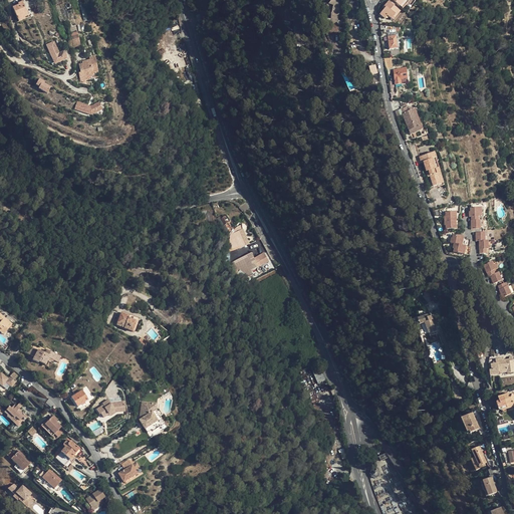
[(340,25),(342,25),(342,20),(338,21),(338,15),(340,15),(340,11),(339,11),(339,0),(336,0),(335,0),(332,0),(329,2),(327,2),(324,17),(331,18),(331,20),(326,19),(326,24),(325,24),(324,30),(326,30),(326,32),(340,32),(340,25)]
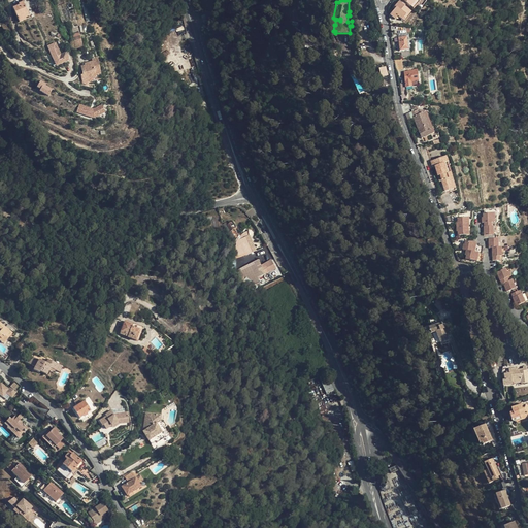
[(421,0),(416,0),(409,7),(413,9),(421,0)]
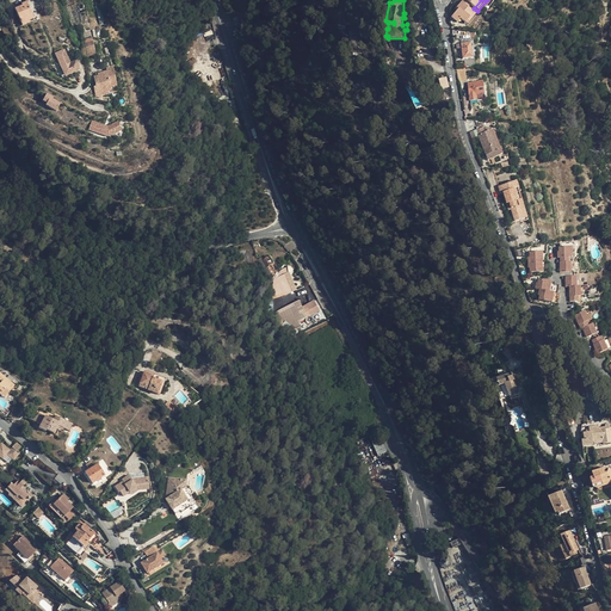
[(29,19),(29,22),(35,19),(26,1),(22,4),(22,6),(14,10),(22,24),(29,19)]
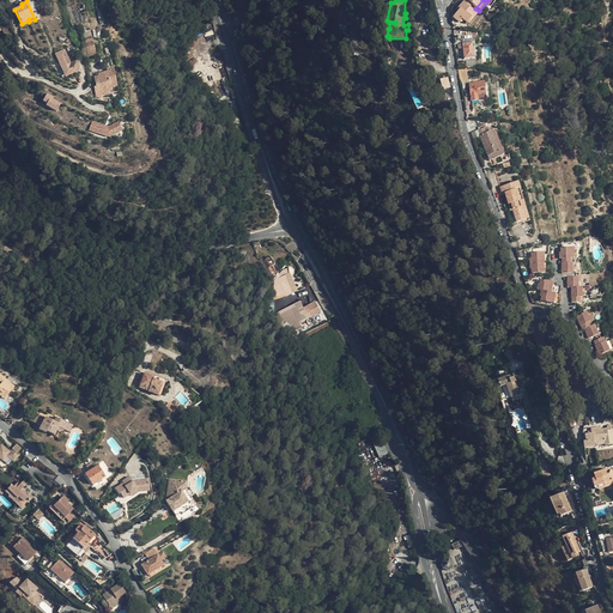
[(477,14),(469,7),(462,2),(456,10),(459,11),(453,18),(459,22),(461,19),(468,25),(477,14)]
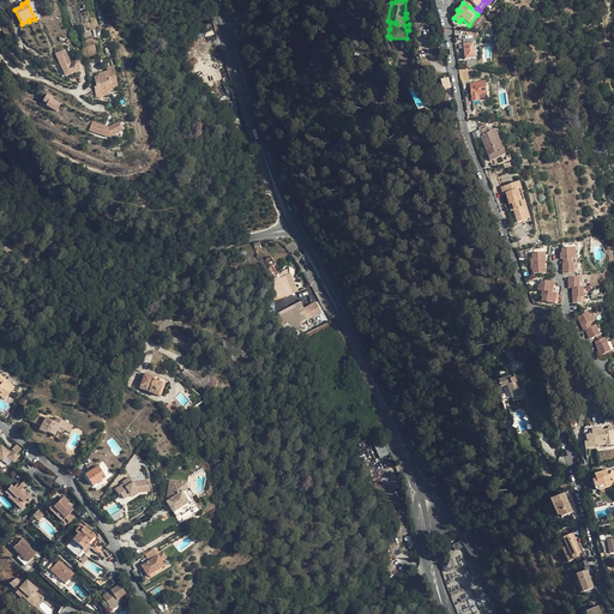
[(361,46),(361,36),(354,36),(354,54),(361,54),(361,56),(368,56),(368,46),(361,46)]
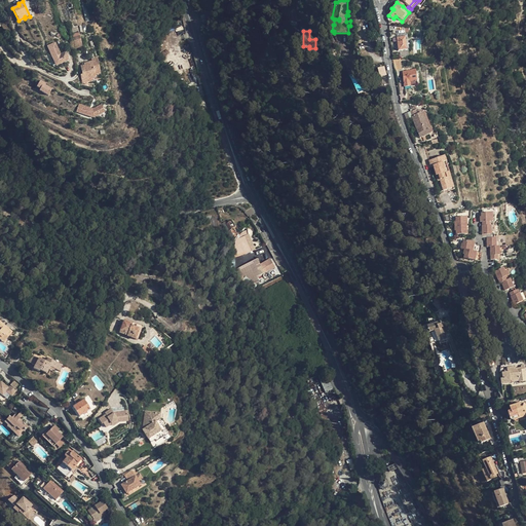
[(82,47),(80,36),(73,38),(76,49),(82,47)]
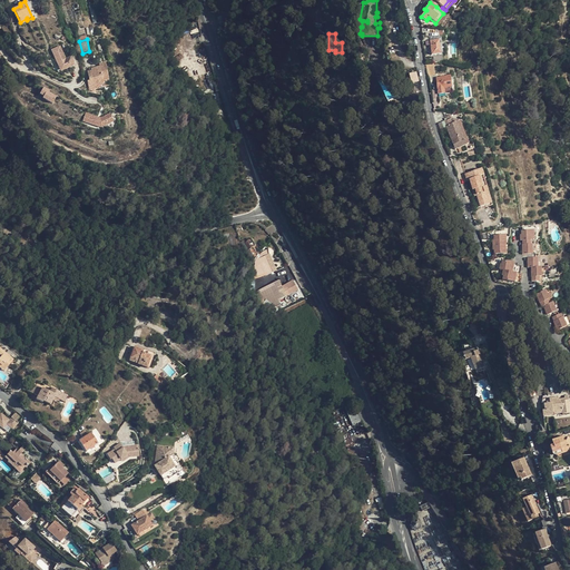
[(440,55),(439,41),(430,41),(432,56),(440,55)]
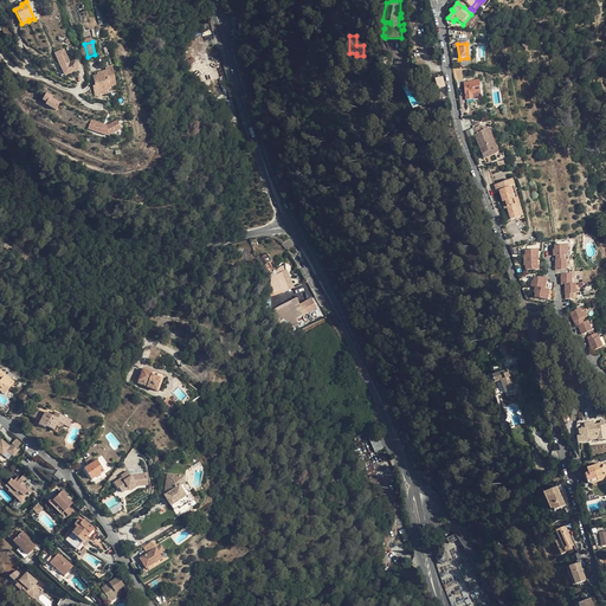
[(55,53),(62,69),(65,68),(69,75),(79,70),(75,60),(69,64),(68,63),(65,59),(66,57),(63,50),(55,53)]
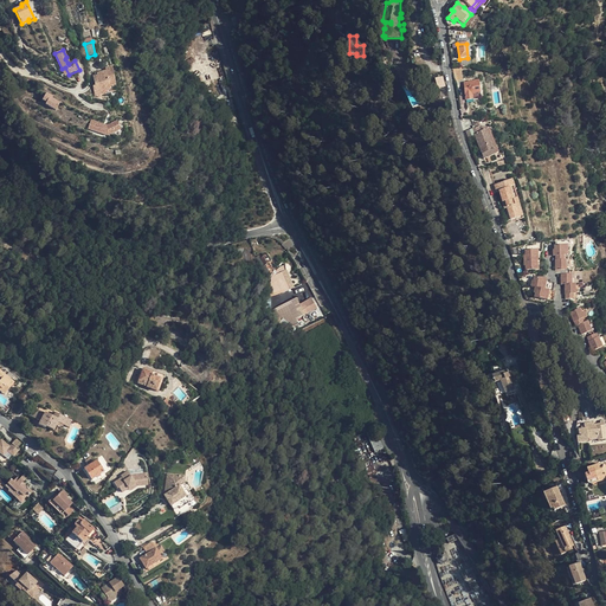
[(391,71),(387,57),(380,59),(384,73),(391,71)]
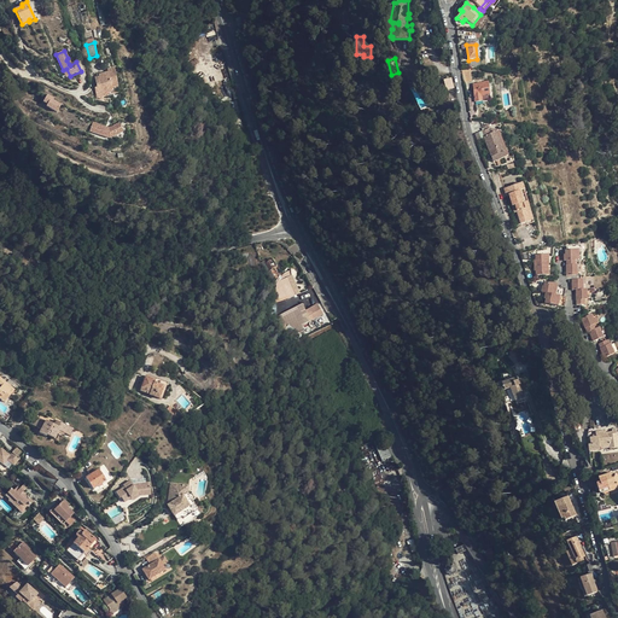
[(108,75),(99,77),(95,79),(98,88),(101,87),(104,94),(106,93),(111,92),(111,89),(117,87),(114,69),(108,70),(108,73),(108,75)]
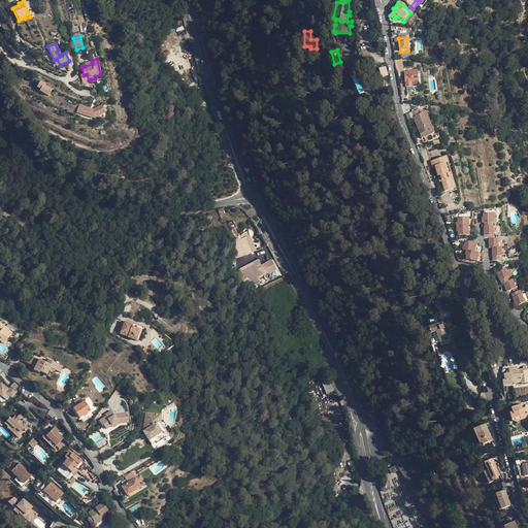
[(403,70),(402,60),(394,60),(396,71),(403,70)]
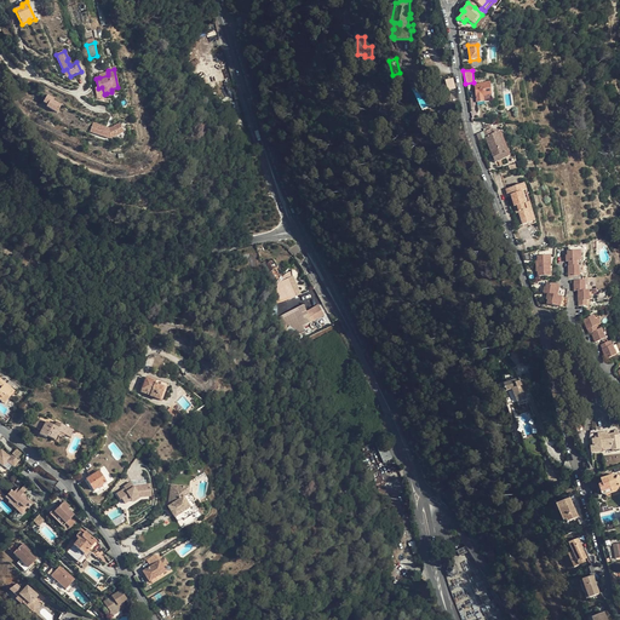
[(455,90),(453,79),(446,81),(448,92),(455,90)]
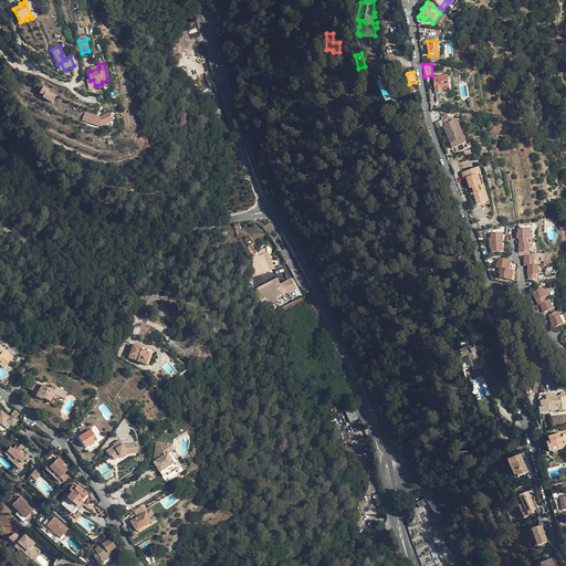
[(332,76),(329,73),(325,75),(329,87),(331,87),(331,88),(337,85),(333,75),(332,76)]
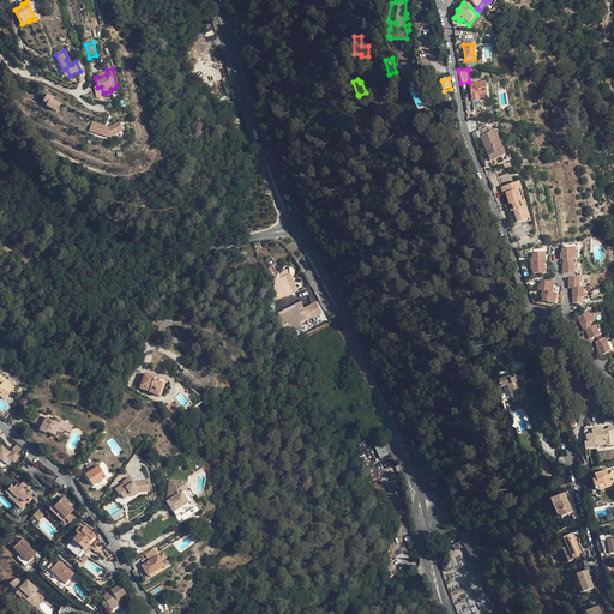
[(487,100),(485,83),(470,84),(473,102),(487,100)]
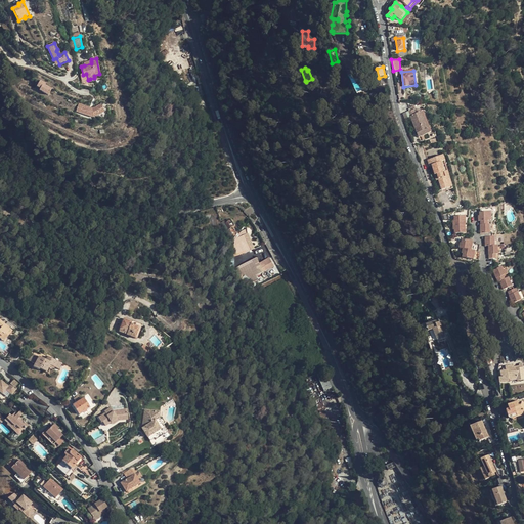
[(91,81),(90,79),(88,80),(86,74),(83,75),(80,75),(82,83),(91,81)]
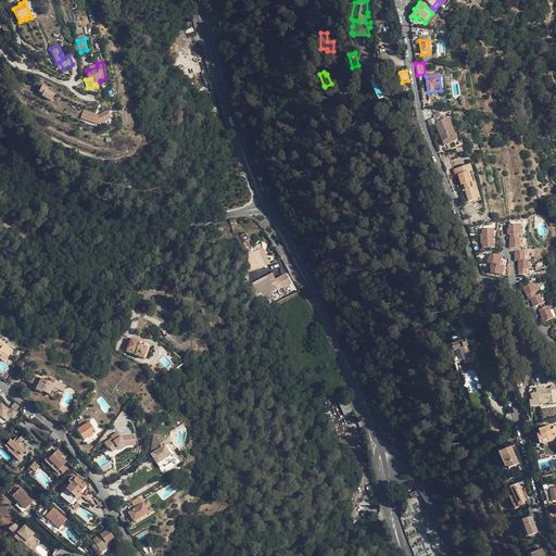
[(48,90),(46,89),(47,88),(42,85),(39,91),(42,93),(41,96),(51,101),(55,95),(48,90)]
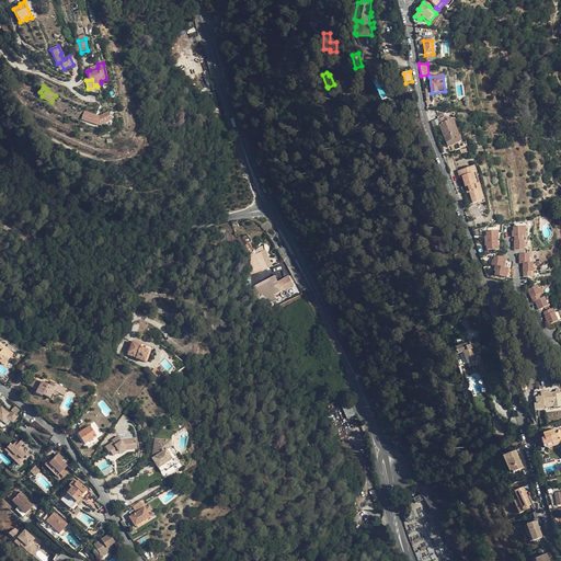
[(363,110),(362,104),(352,106),(356,113),(359,111),(362,121),(367,119),(366,110),(363,110)]
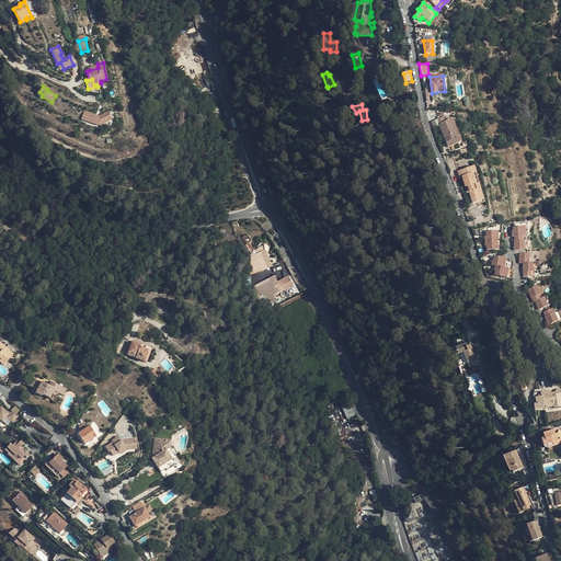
[(82,124),(101,125),(112,119),(107,112),(99,116),(83,115),(82,124)]
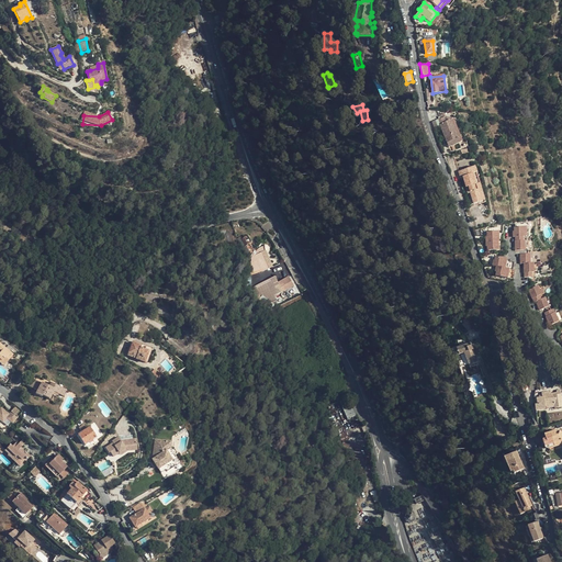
[(452,143),(459,142),(451,121),(447,123),(445,117),(438,121),(447,144),(452,142),(452,143)]
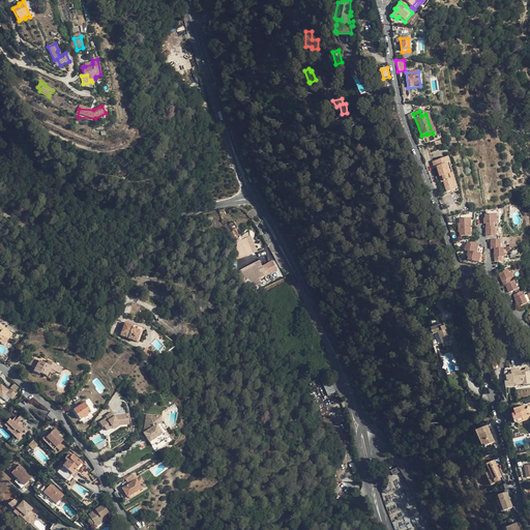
[(428,113),(419,111),(421,116),(425,114),(433,134),(434,136),(436,135),(428,113)]
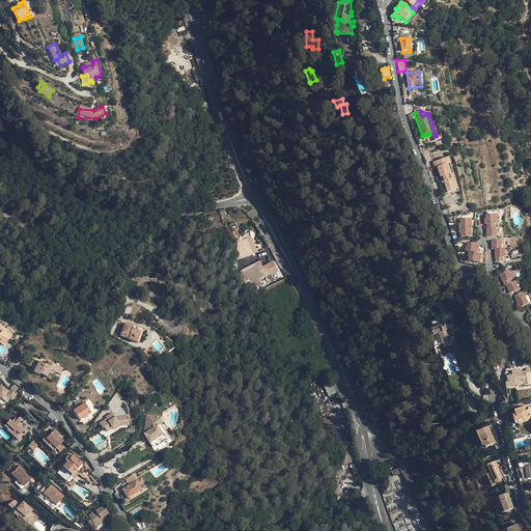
[(443,177),(444,183),(447,193),(454,191),(449,174),(452,174),(449,164),(450,164),(448,159),(432,163),(435,168),(437,168),(440,178),(443,177)]
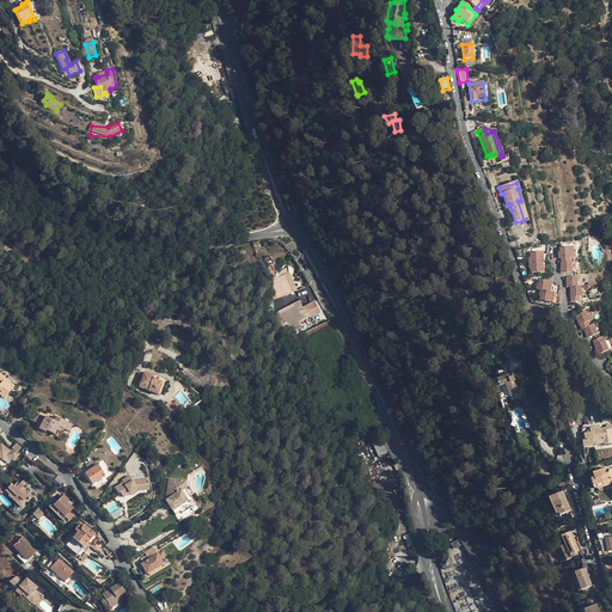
[(522,200),(521,201),(518,201),(524,220),(528,219),(522,200)]
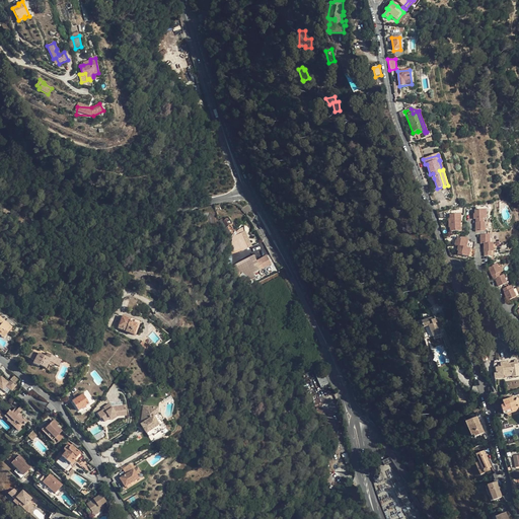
[(476,219),(484,219),(486,219),(490,219),(490,207),(485,207),(485,211),(476,211),(476,214),(475,214),(475,219),(476,219)]
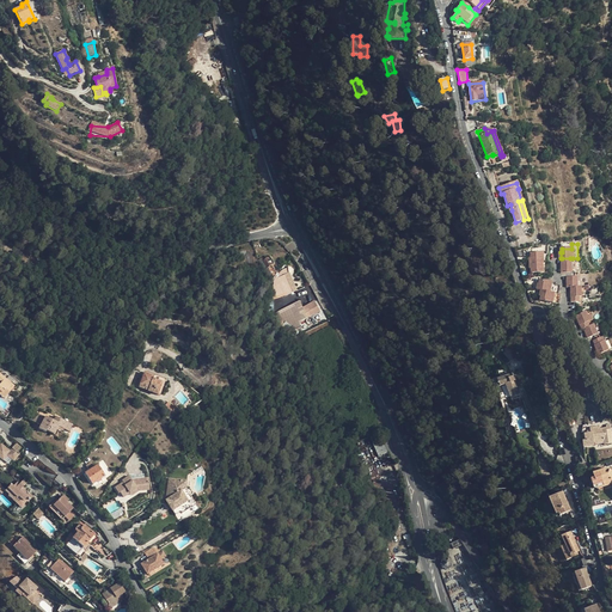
[(530,263),(543,263),(543,254),(531,254),(531,257),(530,257),(530,263)]
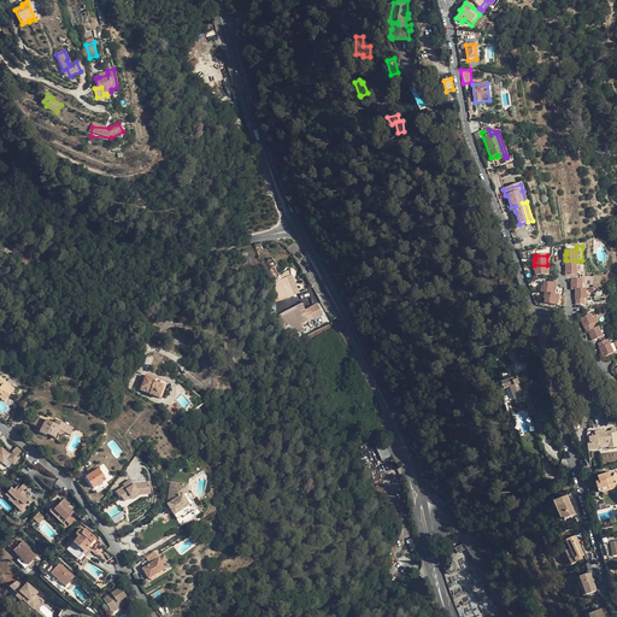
[(264,265),(262,265),(268,281),(274,277),(269,271),(274,268),(270,262),(265,264),(264,260),(262,263),(264,265)]
